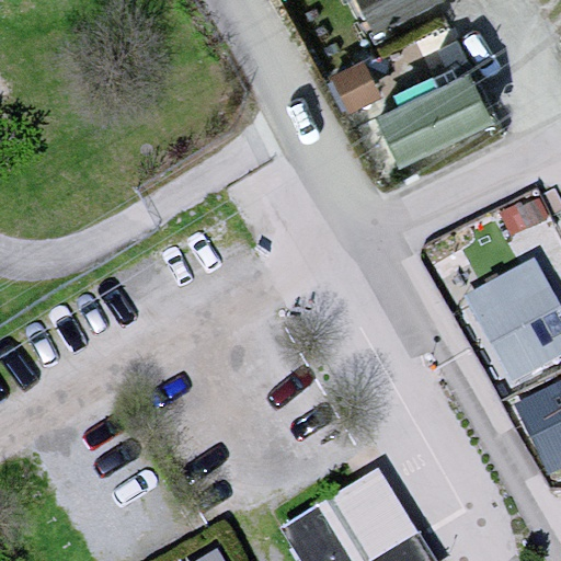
[(364,0),(375,24),(431,0),(364,0)]
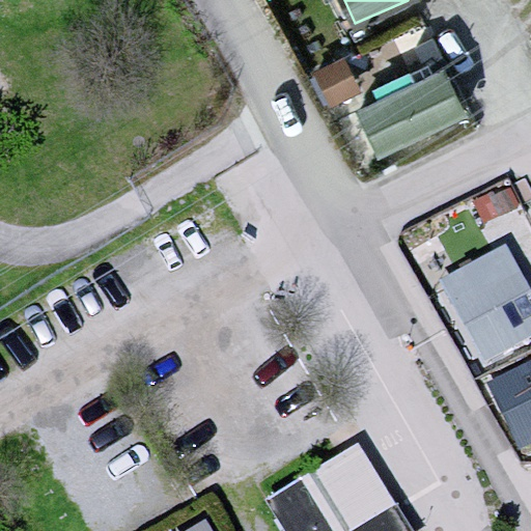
[(320,80),(333,102),(360,87),(347,65),(320,80)]
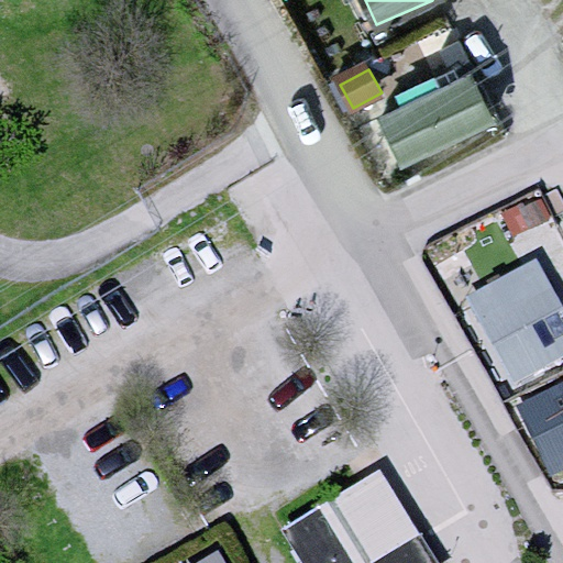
[(375,138),(392,168),(461,131),(445,100),(375,138)]
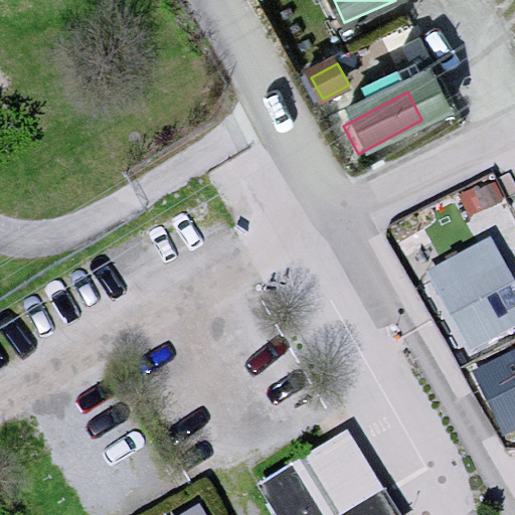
[(514,282),(493,237),(428,270),(469,349),(514,325),(514,282)]
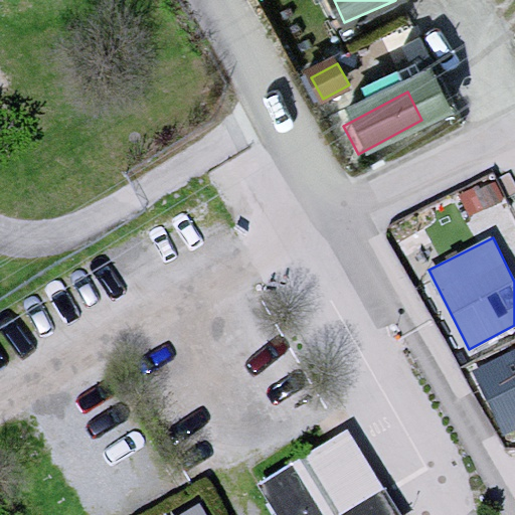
[(514,349),(473,370),(504,433),(514,426),(514,349)]
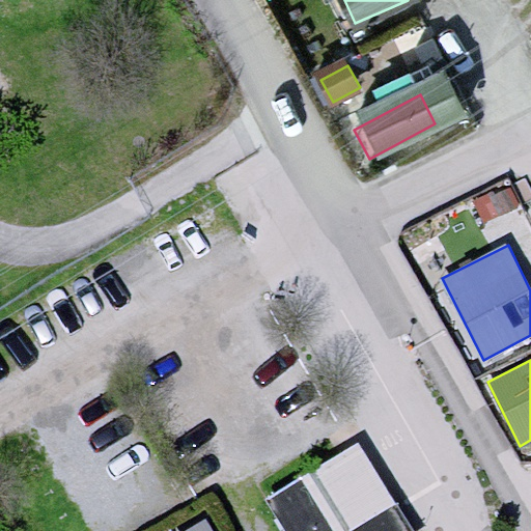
[(351,530),(315,471),(267,499),(285,530),(408,530),(393,505),(351,530)]
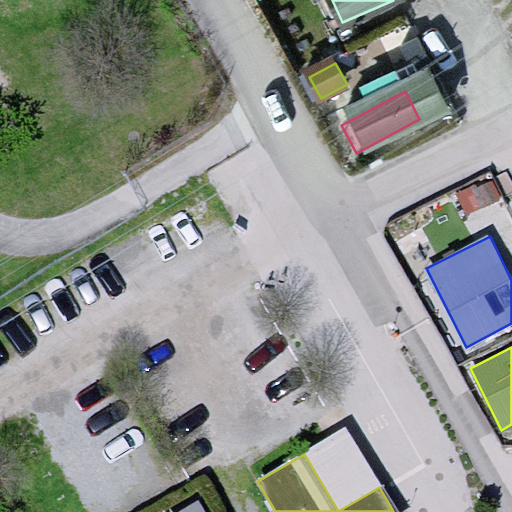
[(202,511),(197,503),(182,511),(202,511)]
